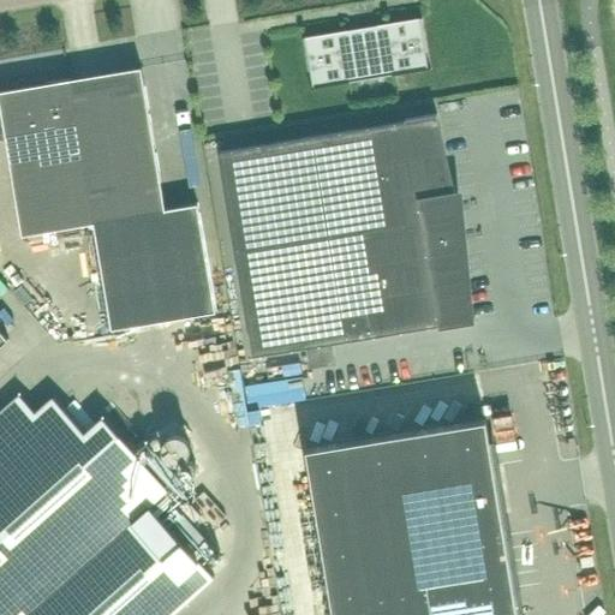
[(267,0),(255,0),(256,13),(268,12),(267,0)]
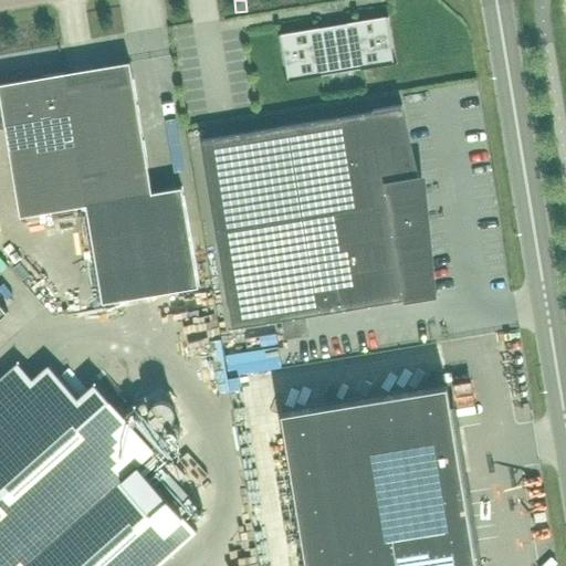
[(395,63),(387,16),(281,33),(289,81),(395,63)]
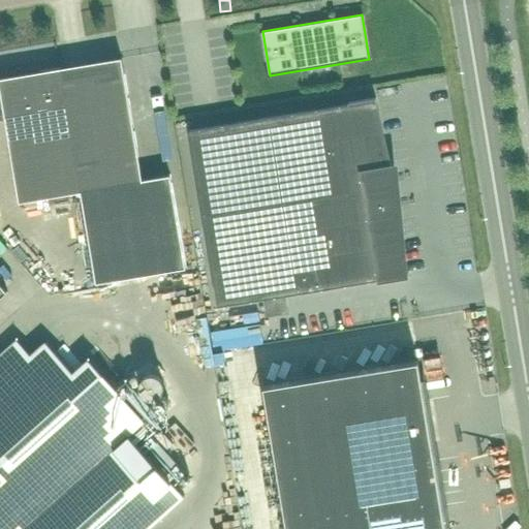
[(122,57),(60,67),(81,192),(96,283),(186,268),(169,175),(143,180),(122,57)]
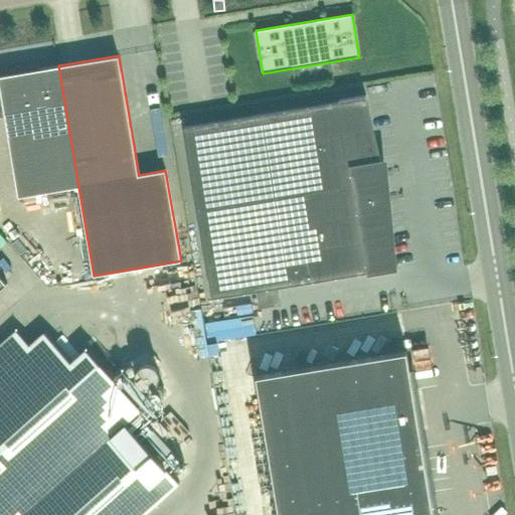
[(0,112),(4,112),(18,197),(78,187),(58,65),(34,69),(34,68),(32,68),(32,70),(0,74),(0,112)]
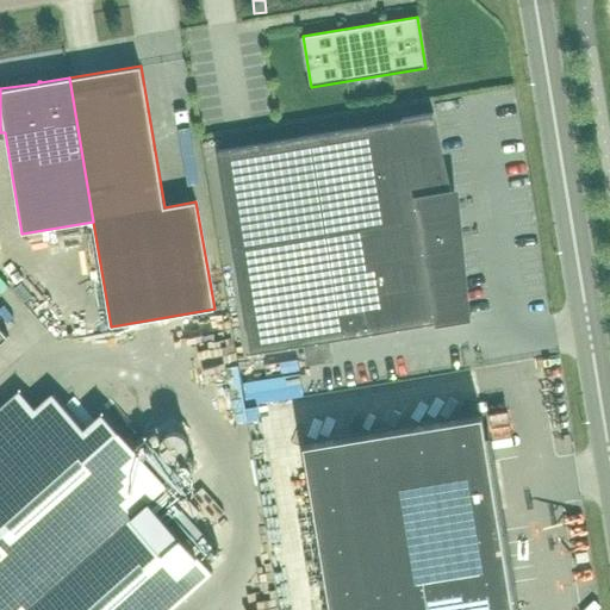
[(466,316),(434,114),(219,150),(251,352),(466,316)]
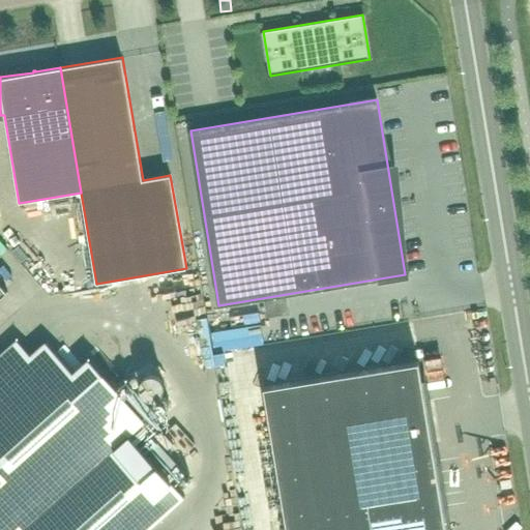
[(31,355),(18,340),(0,354),(0,529),(147,529),(185,497),(136,442),(151,429),(89,358),(74,372),(47,341),(31,355)]
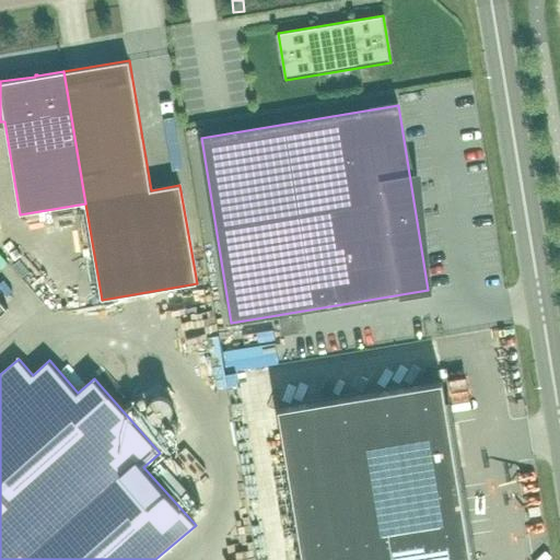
[(473,559),(443,381),(280,407),(304,559),(473,559)]
